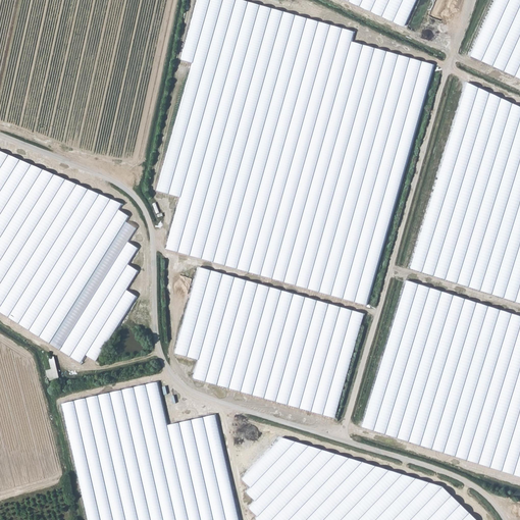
[(354,31),(245,0),(194,0),(177,58),(189,63),(157,189),(180,199),(167,250),(366,306),(434,63),(352,43),(354,31)]
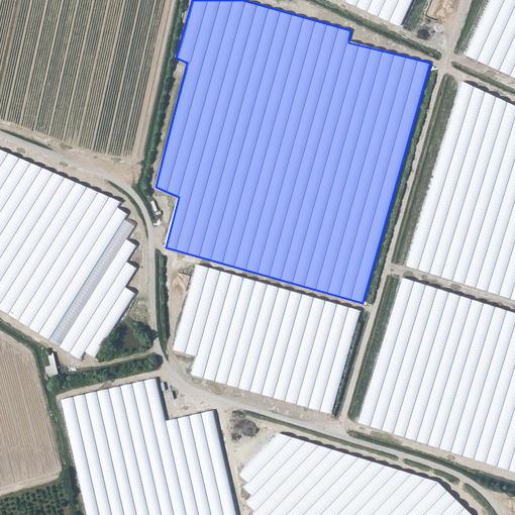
[(347,0),(403,25),(413,0),(347,0)]
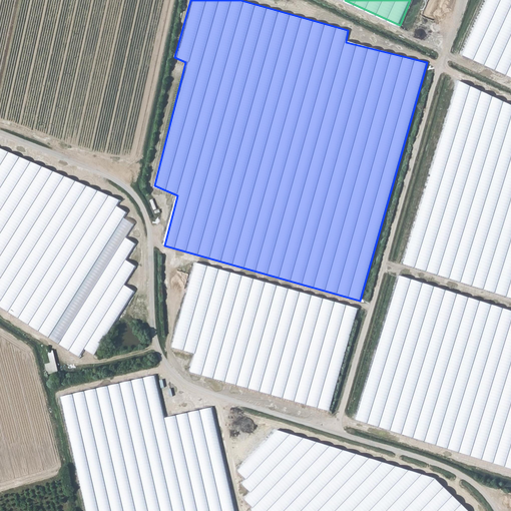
[(119,198),(0,148),(0,309),(77,358),(82,349),(92,356),(133,292),(123,286),(135,267),(126,262),(135,245),(126,237),(133,224),(123,219),(127,212),(116,206),(119,198)]
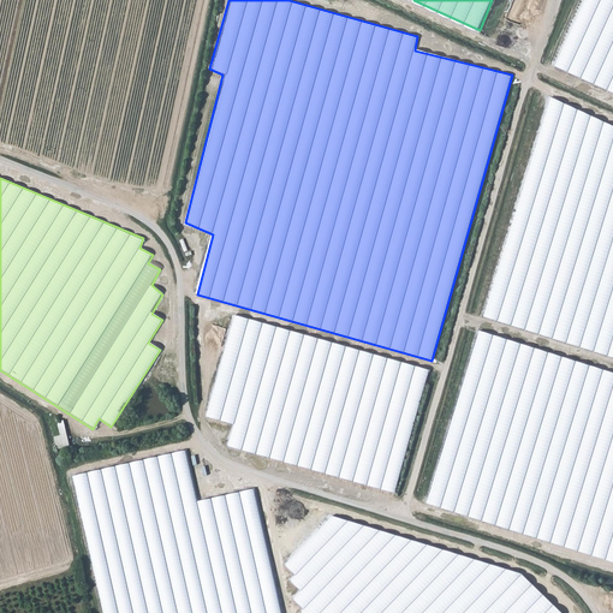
[(428,369),(233,314),(203,415),(231,423),(224,445),(393,493),(428,369)]
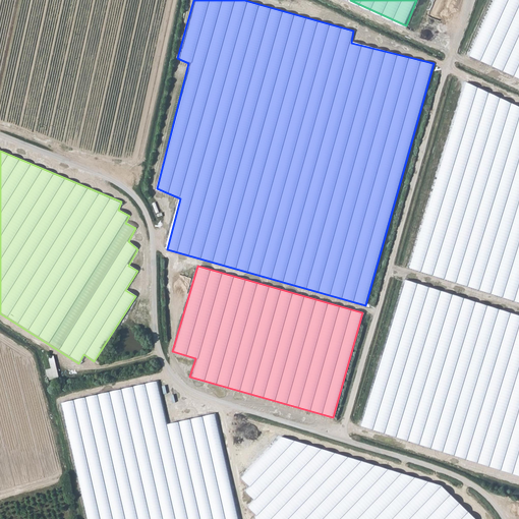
[(46,350),(40,351),(46,378),(52,377),(47,354),(46,350)]
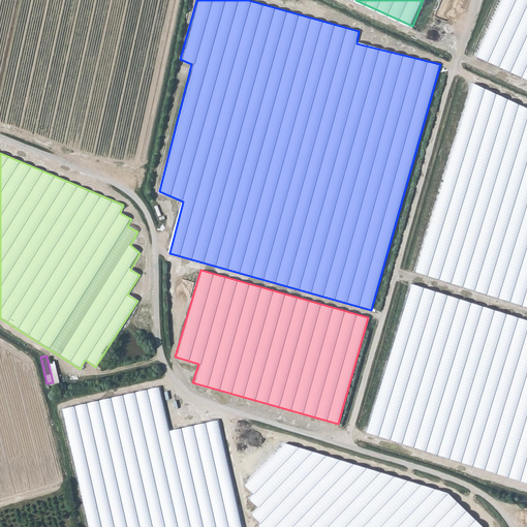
[(53,359),(48,360),(53,382),(59,380),(53,359)]
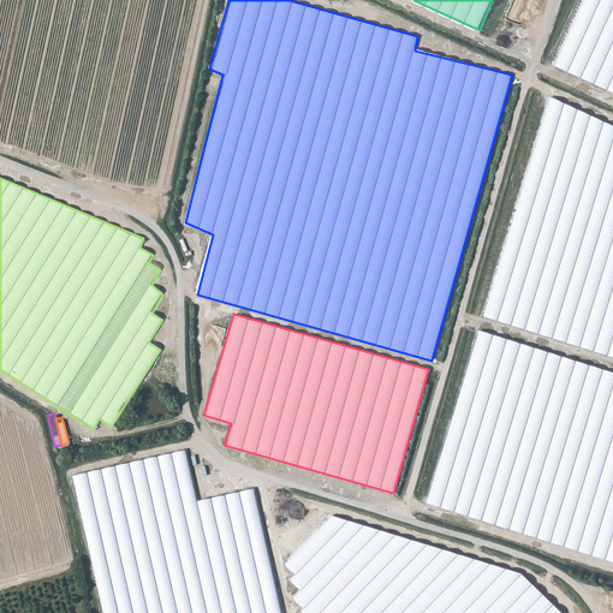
[(188,448),(72,474),(102,612),(281,612),(251,489),(202,500),(188,448)]
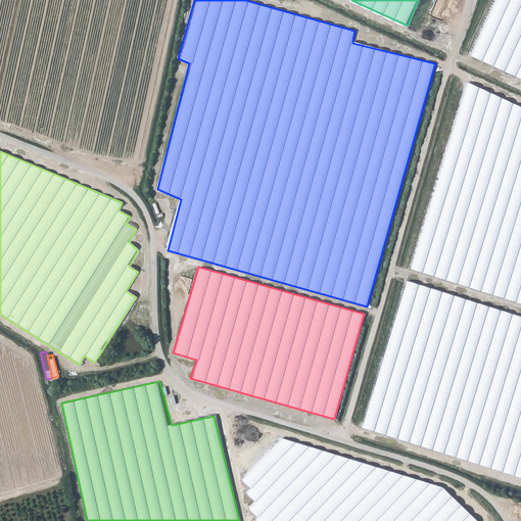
[(255,516),(253,518),(255,520),(477,520),(439,485),(280,437),(241,477),(248,487),(245,491),(252,500),(248,507),(255,516)]
